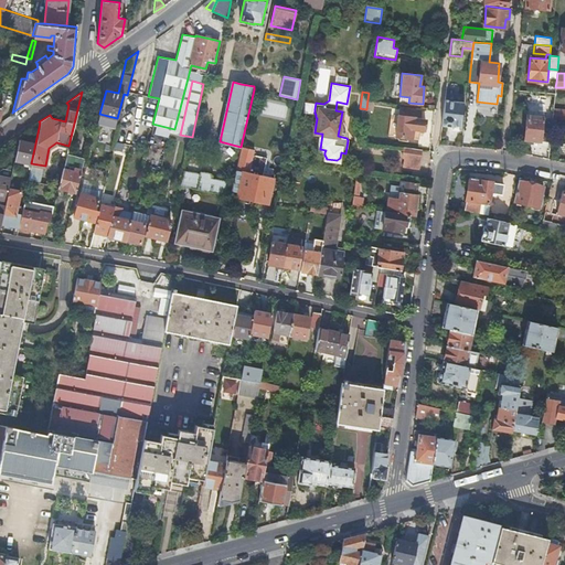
[(465,95),(445,93),(445,99),(464,102),(465,95)]
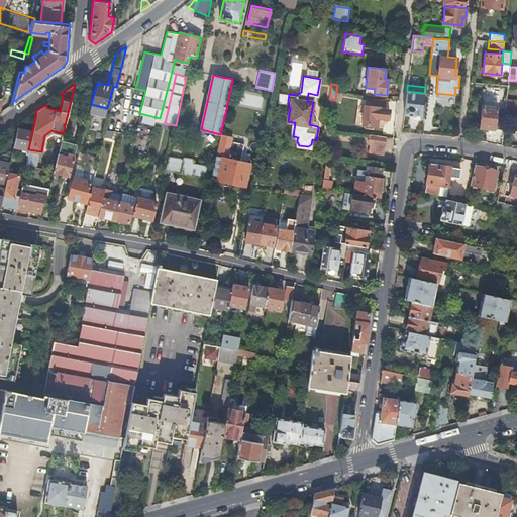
[(407,91),(404,114),(415,116),(415,114),(421,115),(424,93),(407,91)]
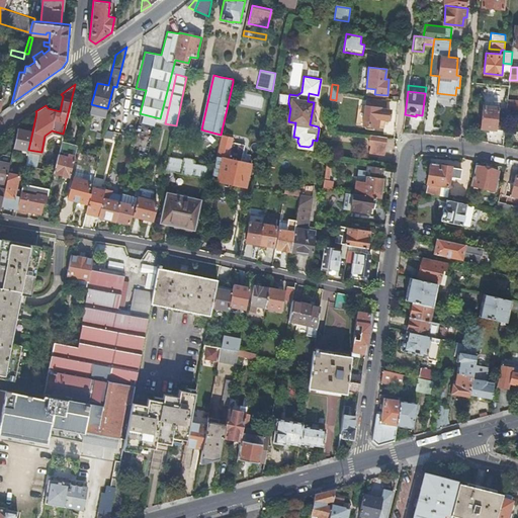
[(240,105),(260,107),(261,95),(242,93),(240,105)]
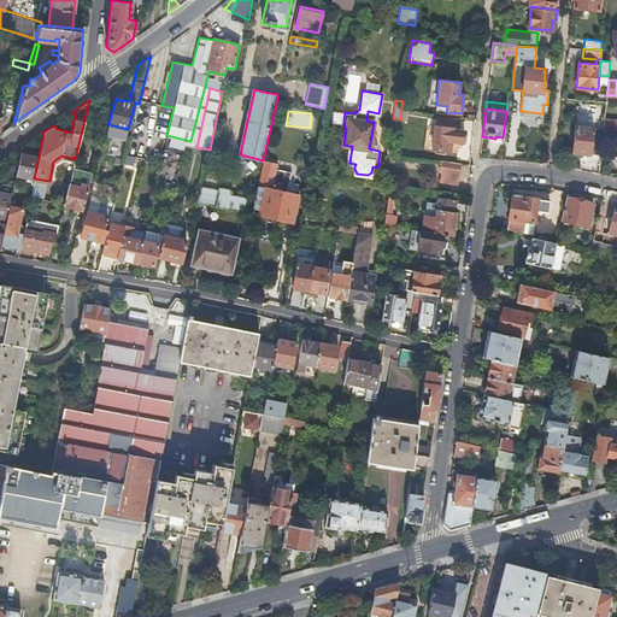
[(458,141),(463,141),(464,130),(459,129),(460,118),(436,116),(432,148),(457,151),(458,141)]
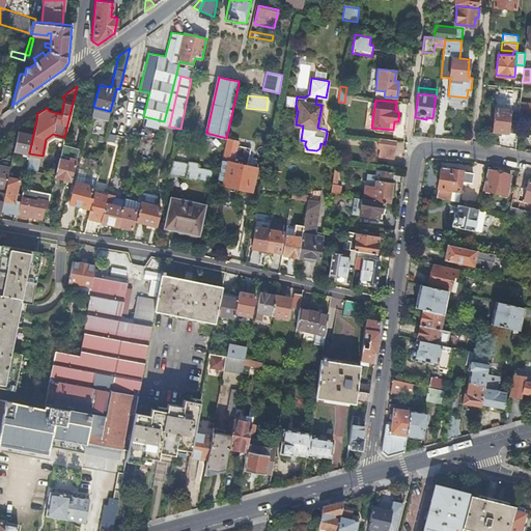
[(516,133),(519,110),(510,110),(495,108),(493,131),(516,133)]
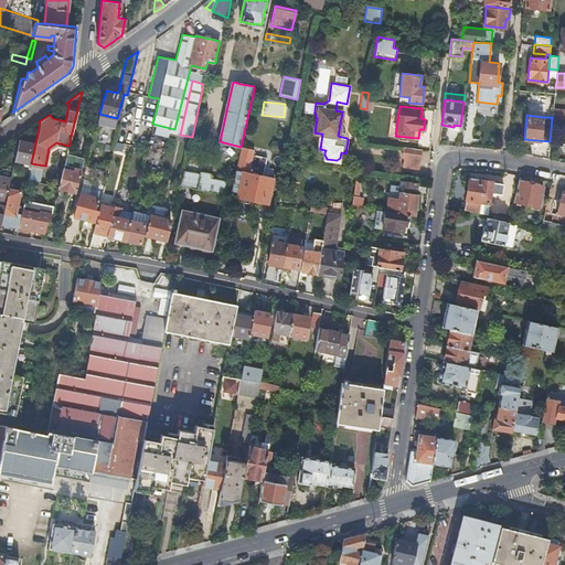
[(14,160),(31,163),(35,144),(19,140),(14,160)]
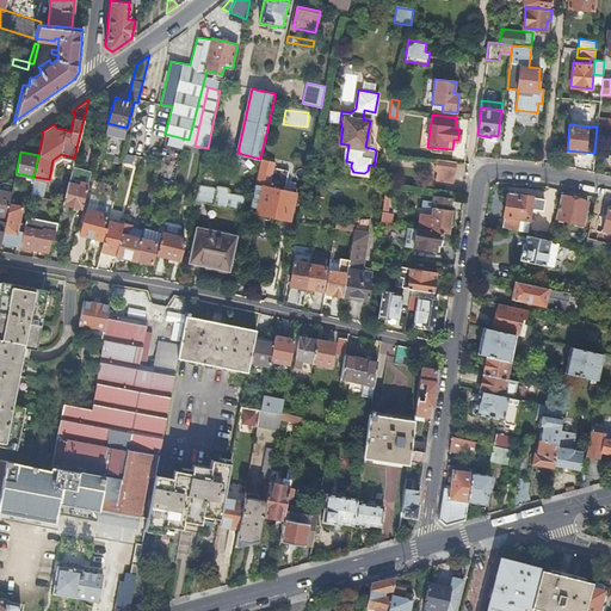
[(260,159),(252,197),(251,203),(258,205),(255,213),(289,218),(295,191),(283,189),(288,170),(272,166),(273,162),(260,159)]
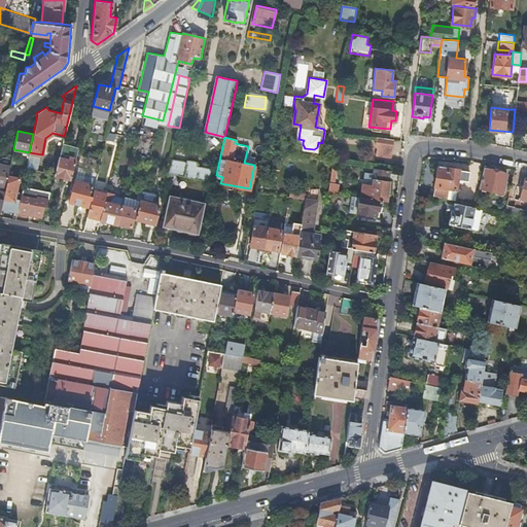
[(391,156),(393,139),(377,137),(376,146),(378,147),(377,154),(391,156)]
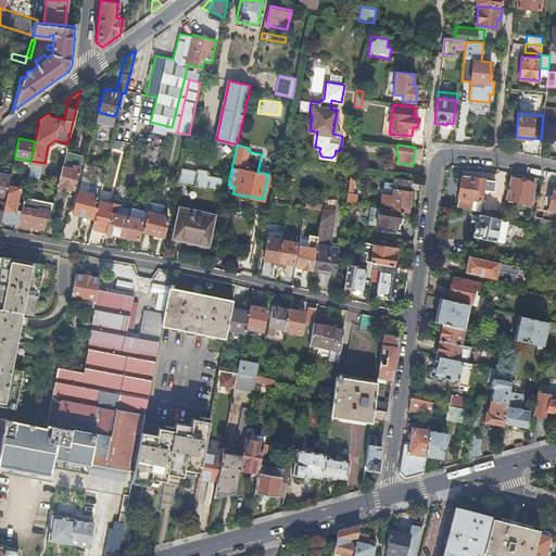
[(79,166),(81,159),(83,155),(65,151),(62,164),(58,184),(57,185),(74,189),(79,166)]
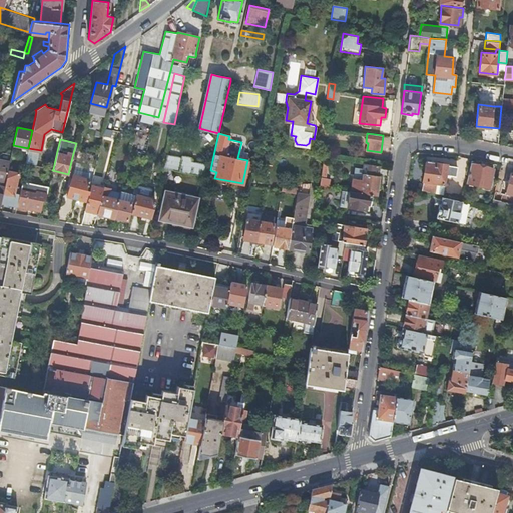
[(181,159),(167,155),(164,168),(208,177),(210,170),(211,165),(190,161),(191,157),(182,155),(181,159)]
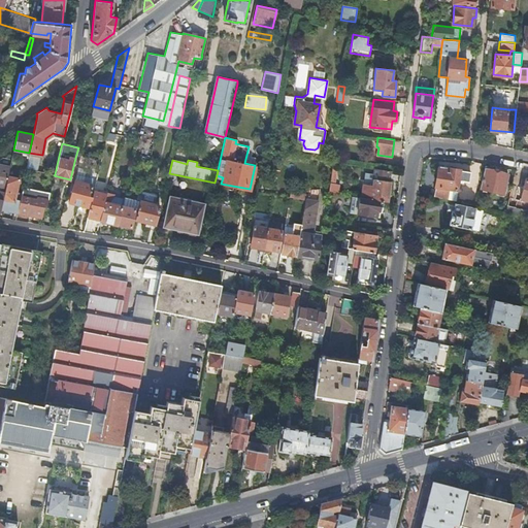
[(0,187),(5,188),(8,175),(10,165),(0,163),(0,187)]
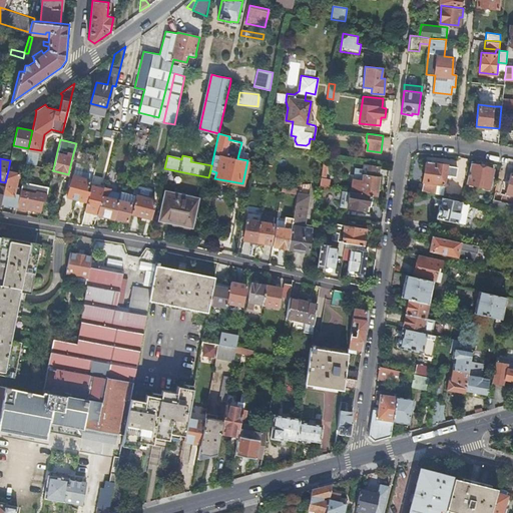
[(481,162),(471,160),(466,182),(485,187),(487,179),(490,179),(493,169),(480,166),(481,162)]
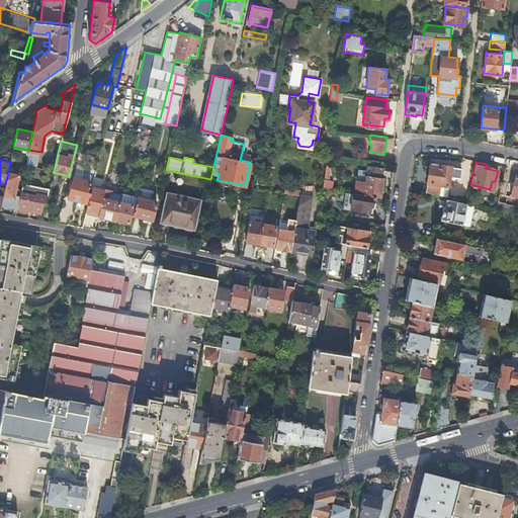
[(429,166),(426,192),(438,195),(440,185),(445,186),(447,187),(447,186),(448,186),(449,179),(451,179),(451,177),(459,178),(460,168),(451,166),(433,163),(432,167),(429,166)]
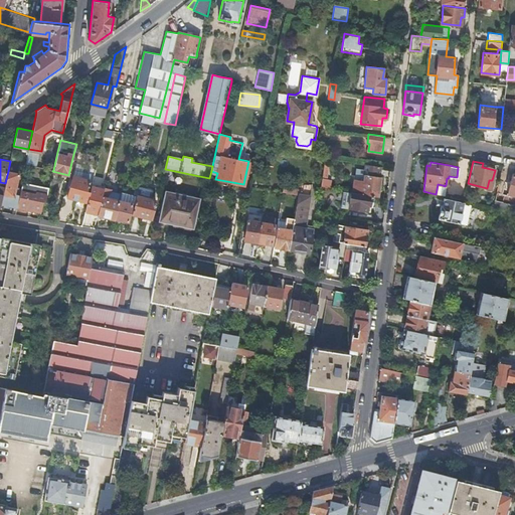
[(378,177),(380,166),(365,164),(362,186),(355,185),(354,193),(373,196),(378,196),(381,177),(378,177)]
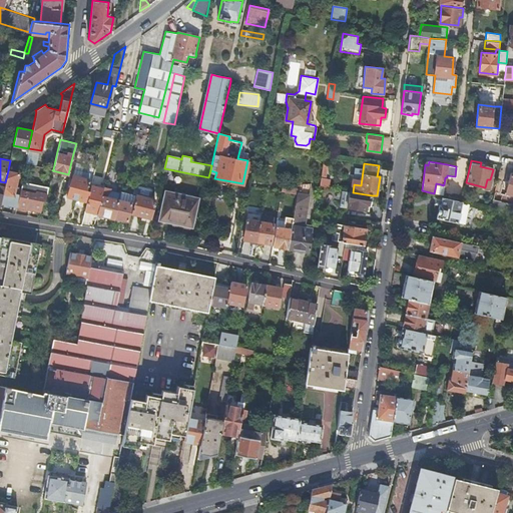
[(328,165),(323,164),(319,187),(324,188),(328,165)]
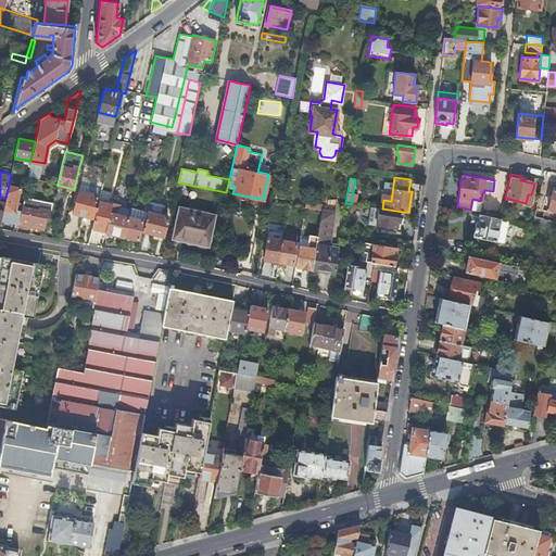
[(21,187),(9,185),(5,198),(5,201),(1,220),(19,224),(22,206),(23,204),(17,203),(21,187)]
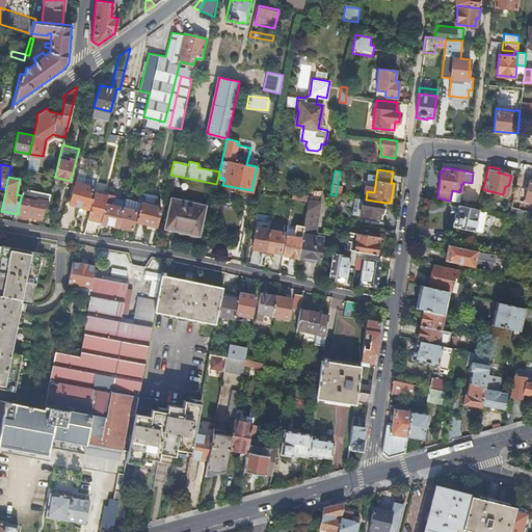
[(89,209),(91,201),(96,186),(91,185),(94,179),(85,178),(83,183),(76,181),(70,204),(89,209)]
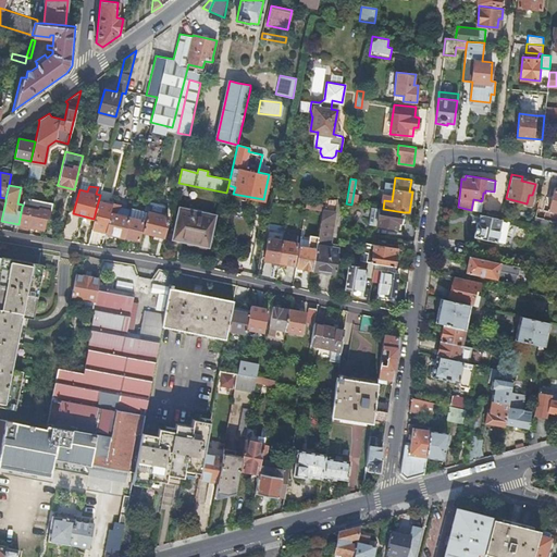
[(33,198),(24,197),(23,205),(22,207),(31,208),(33,198)]
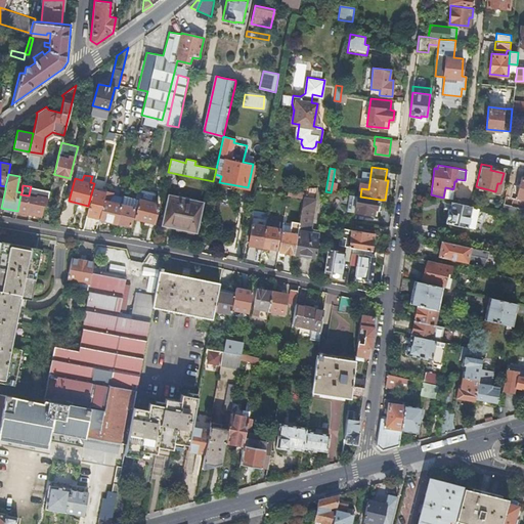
[(49,191),(31,186),(29,195),(20,194),(17,211),(41,216),(43,206),(46,207),(48,198),(49,191)]
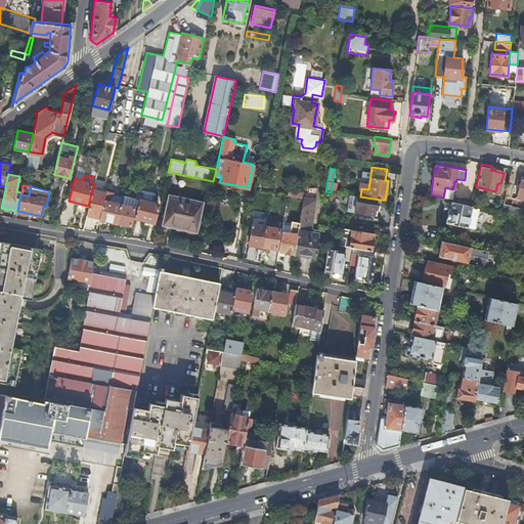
[(121,204),(123,195),(105,191),(103,200),(103,201),(98,219),(117,222),(121,204)]
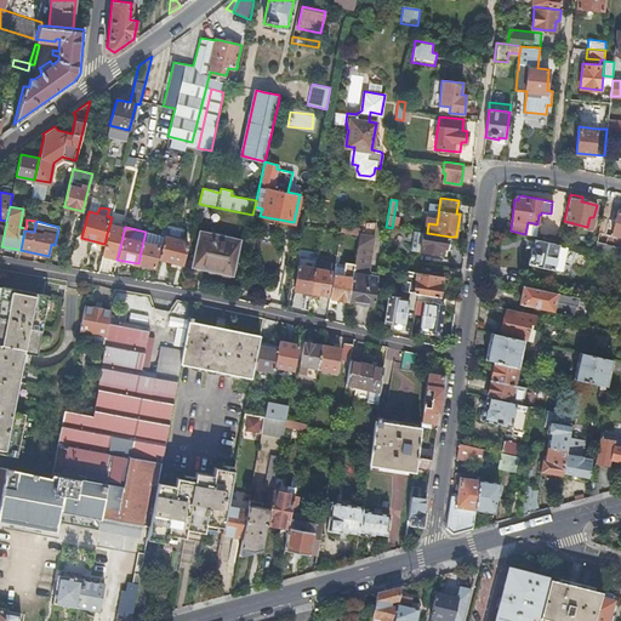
[(164,234),(164,235),(161,245),(159,257),(159,258),(181,263),(187,240),(176,238),(177,232),(165,229),(164,234)]
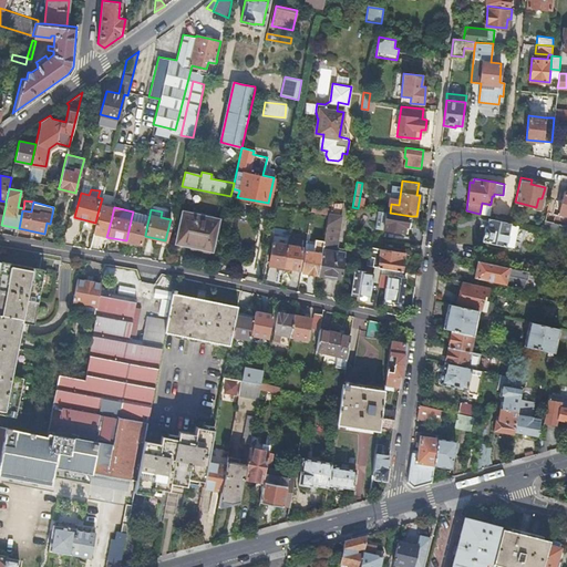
[(555,212),(547,209),(545,220),(557,223),(566,225),(566,217),(555,215),(555,212)]
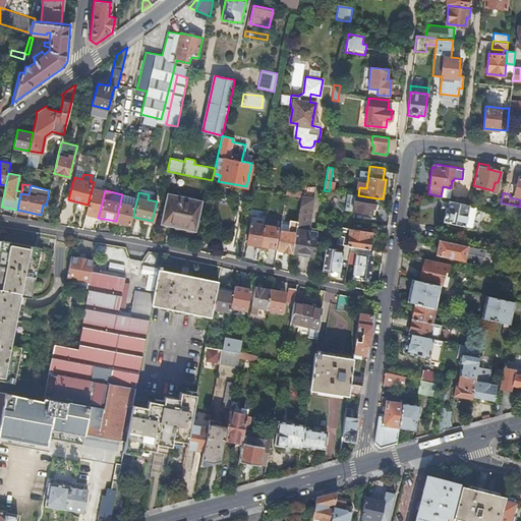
[(164,215),(162,223),(194,230),(201,200),(168,193),(165,205),(163,214),(164,215)]
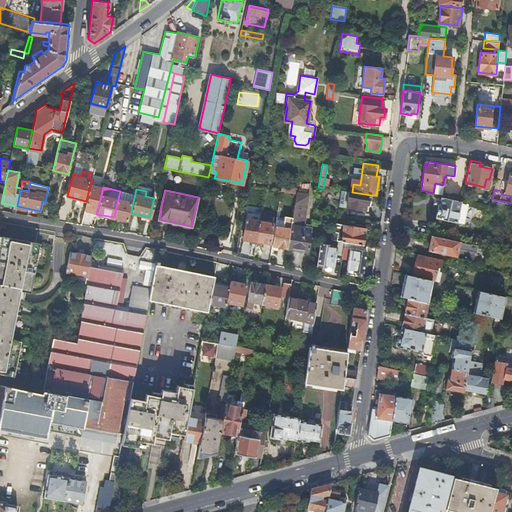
[(135,194),(120,191),(118,199),(131,202),(133,202),(135,194)]
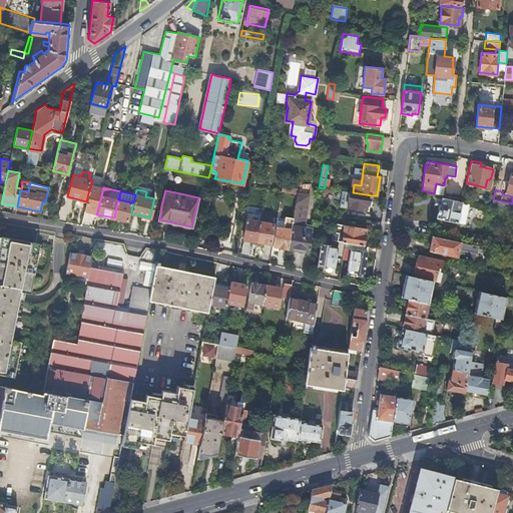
[(370,205),(372,195),(353,192),(350,191),(348,201),(345,200),(344,206),(368,210),(369,205),(370,205)]
